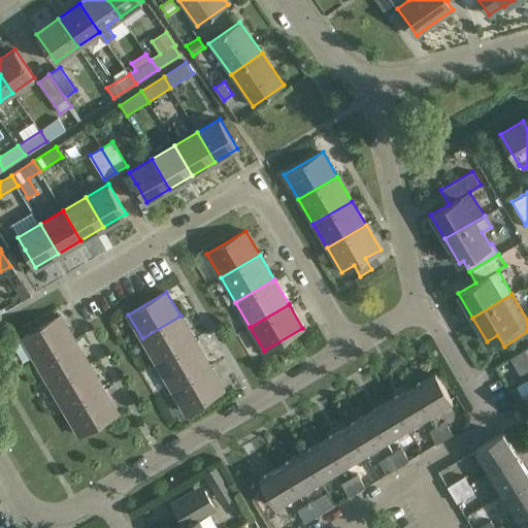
[(36,362),(74,339),(60,315),(22,337),(36,362)]
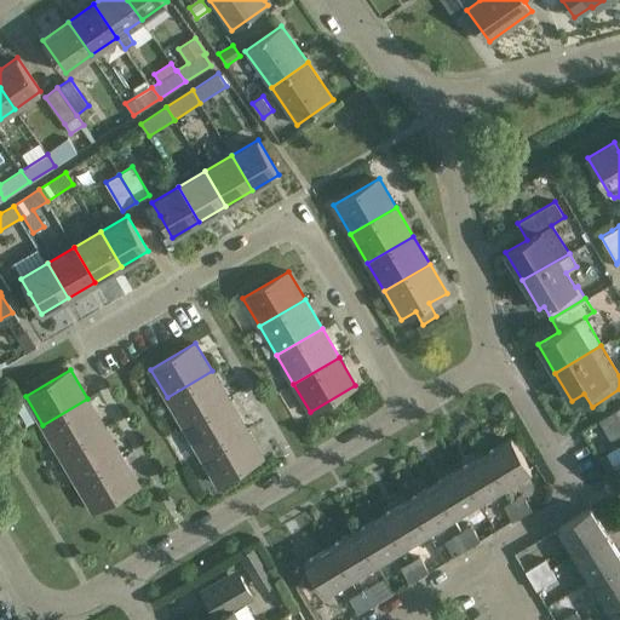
[(212,371),(167,397),(183,426),(229,400),(212,371)]
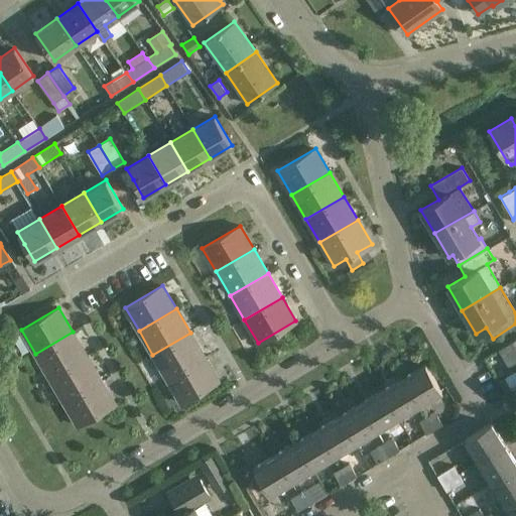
[(73,332),(35,354),(49,377),(87,355),(73,332)]
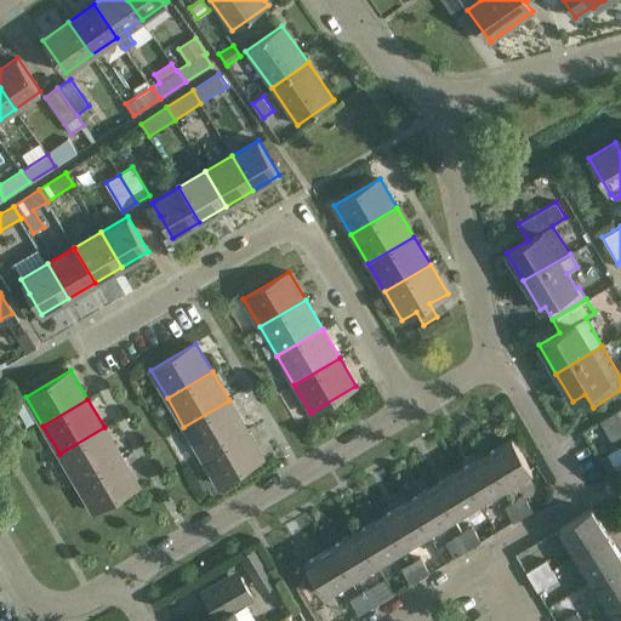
[(229,400),(183,427),(200,456),(246,429),(229,400)]
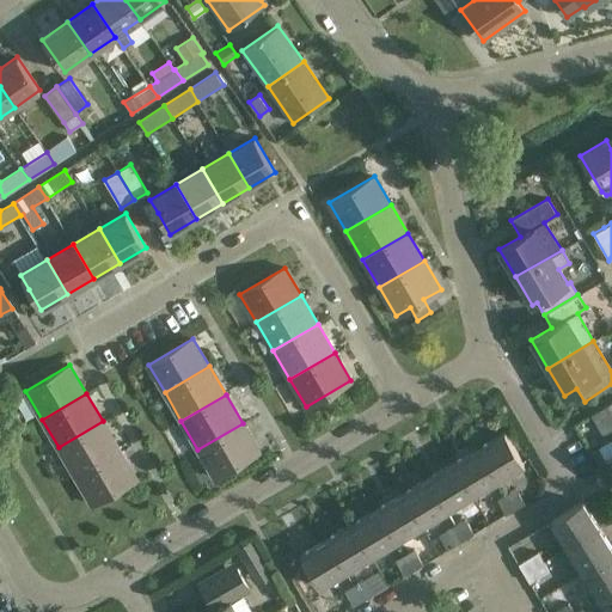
[(611,427),(611,416),(606,407),(589,415),(601,434),(611,427)]
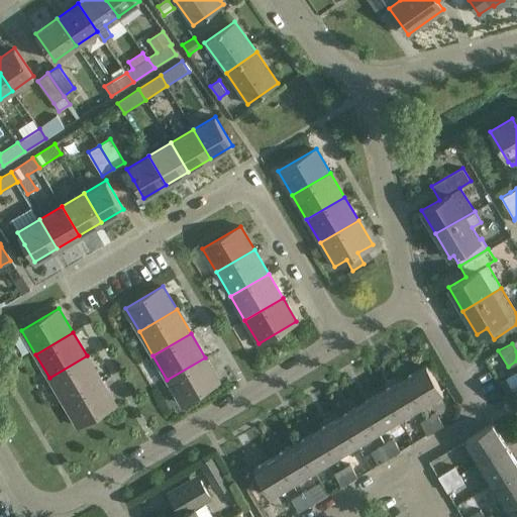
[(493,354),(486,358),(496,376),(503,372),(493,354)]
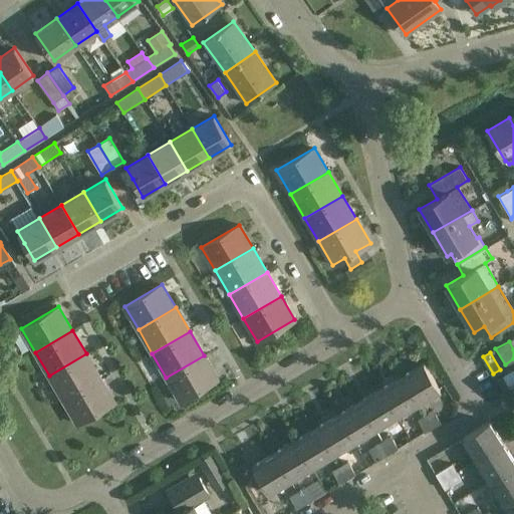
[(86,353),(49,375),(63,400),(100,377),(86,353)]
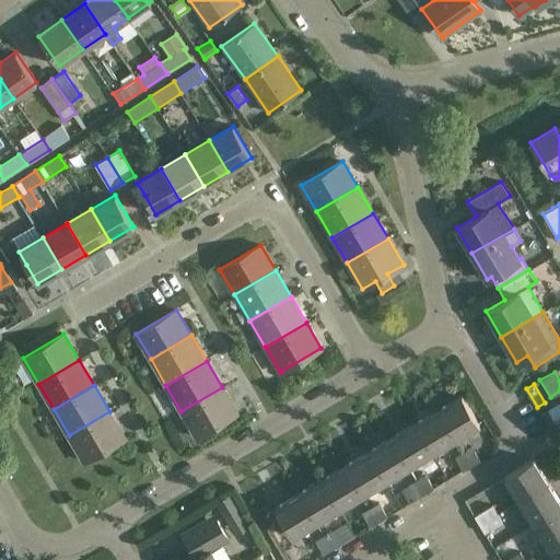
[(222,387),(181,411),(196,436),(237,412),(222,387)]
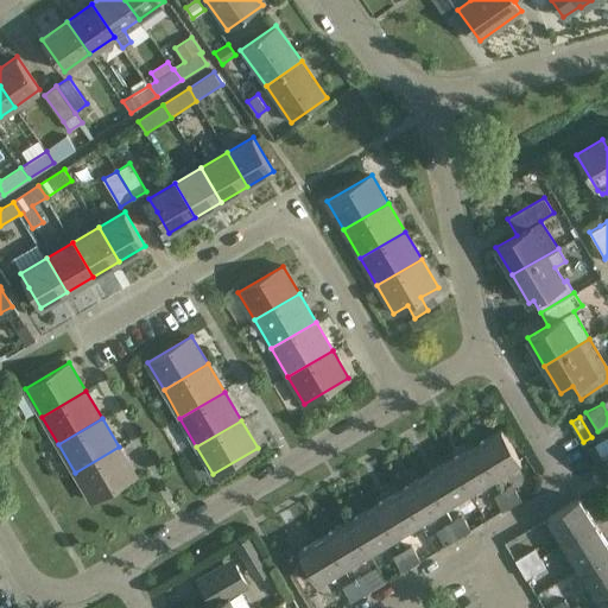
[(476,444),(495,476),(520,461),(501,429),(476,444)]
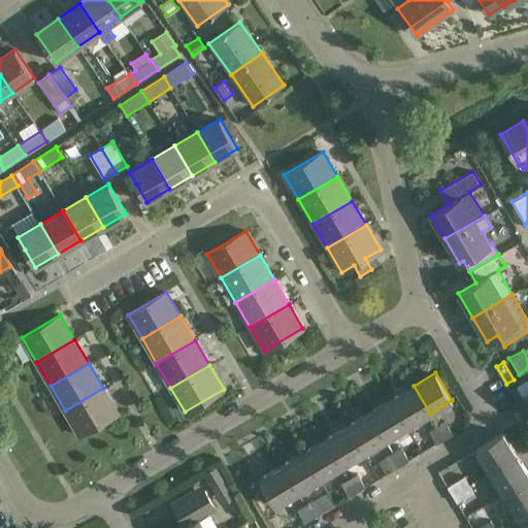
[(391,399),(407,426),(430,414),(414,386),(391,399)]
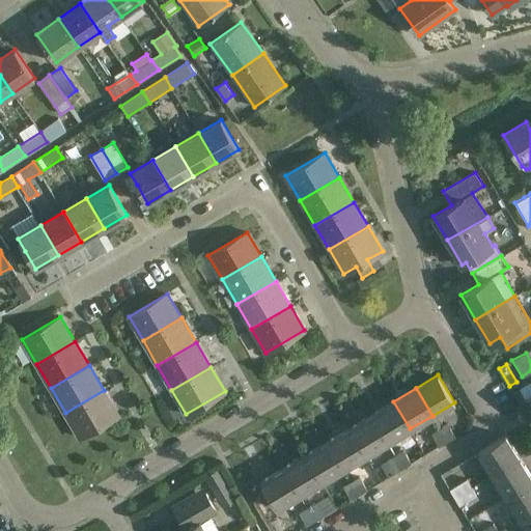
[(104,390),(65,413),(80,438),(118,415),(104,390)]
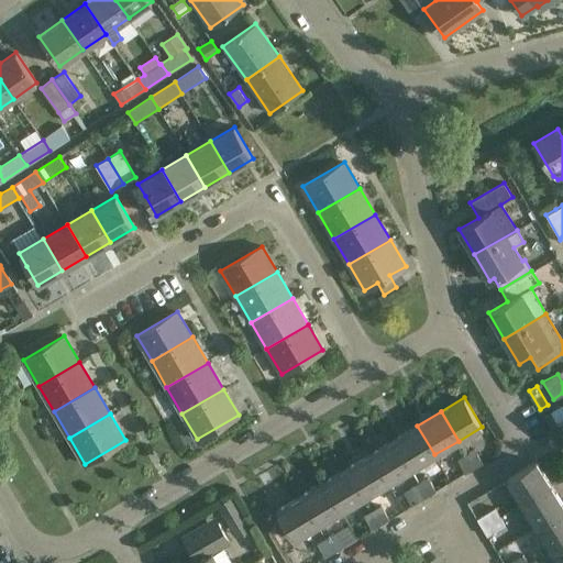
[(434,454),(417,426),(394,440),(411,468),(434,454)]
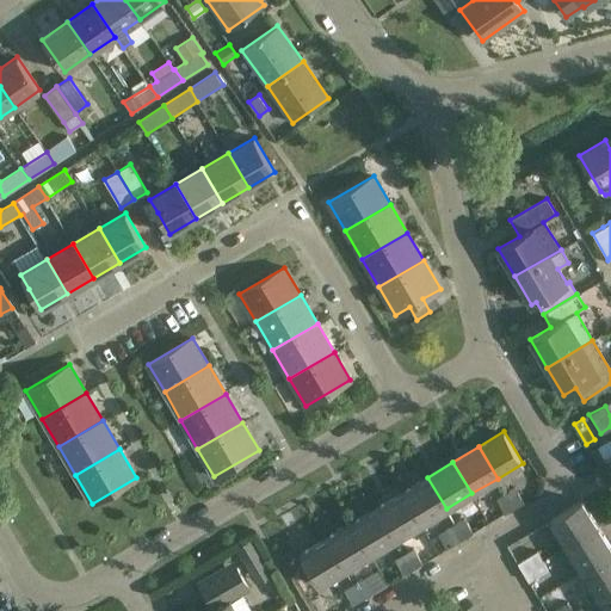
[(446,508),(427,477),(401,493),(420,524),(446,508)]
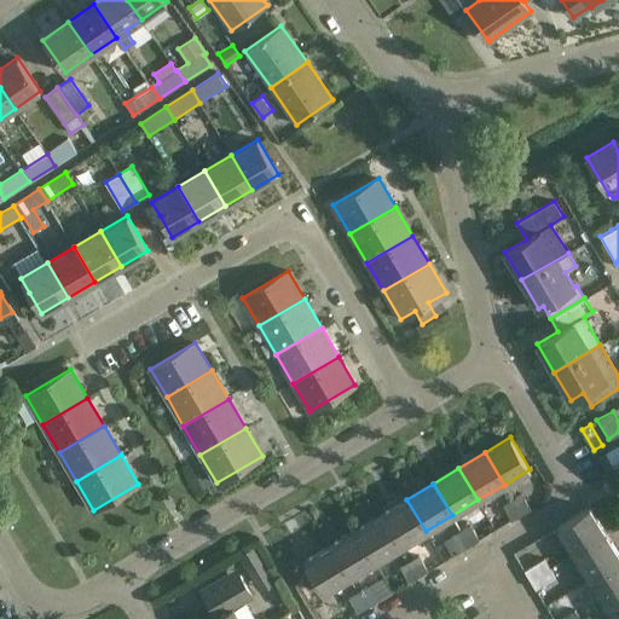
[(521,514),(531,508),(521,493),(512,499),(521,514)]
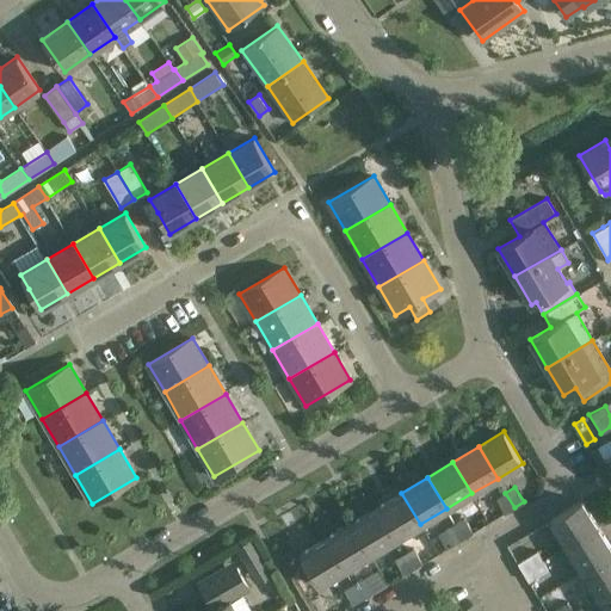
[(420,524),(401,493),(376,507),(395,539),(420,524)]
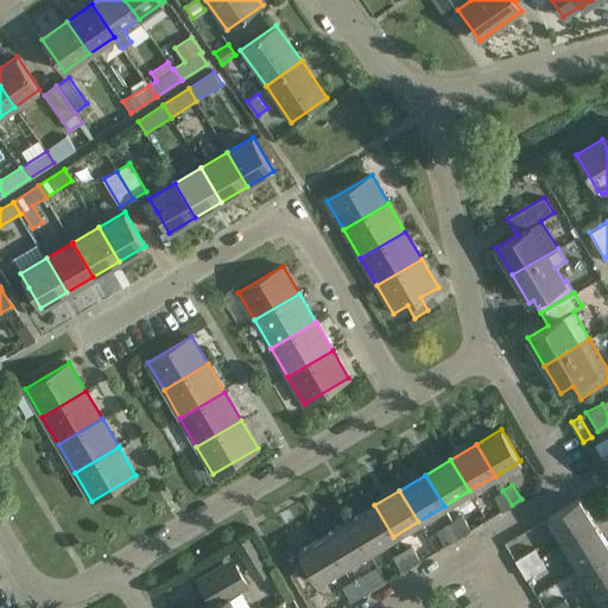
[(512,505),(502,491),(494,495),(502,511),(512,505)]
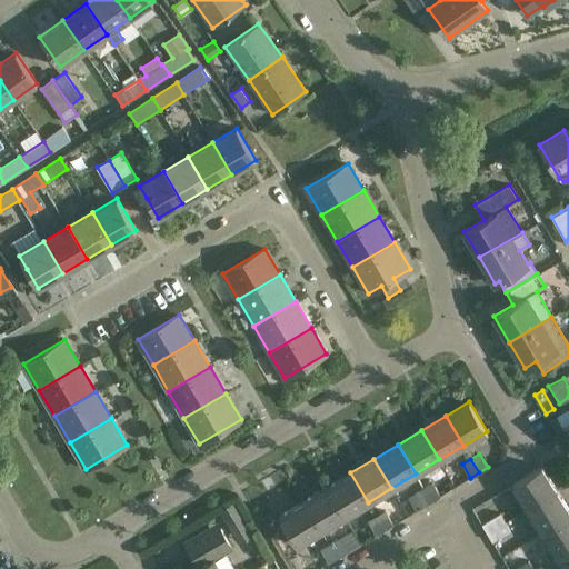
[(527,508),(556,490),(541,466),(512,485),(527,508)]
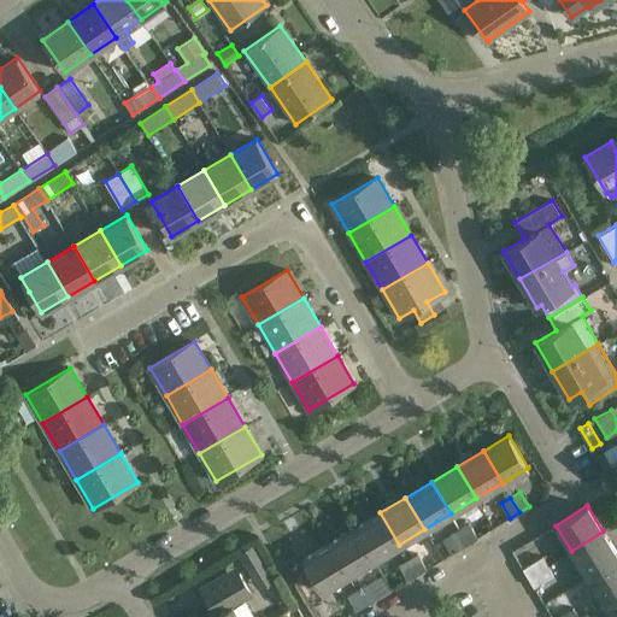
[(399,545),(380,512),(354,528),(372,559),(399,545)]
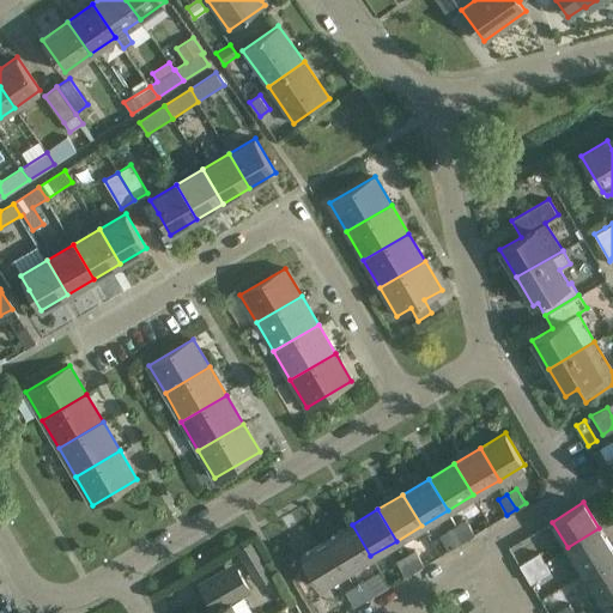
[(465,540),(474,534),(466,520),(456,525),(465,540)]
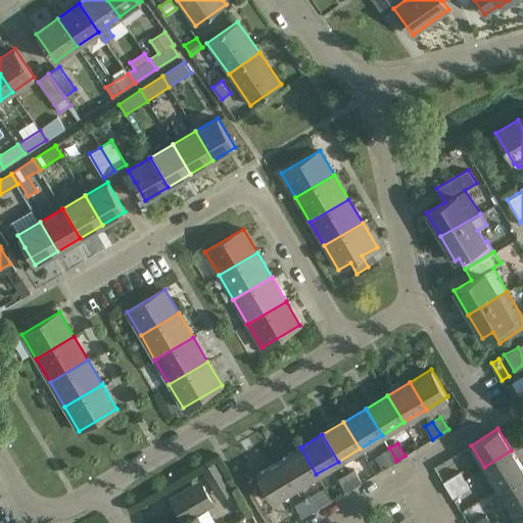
[(300,447),(278,461),(294,487),(316,474),(300,447)]
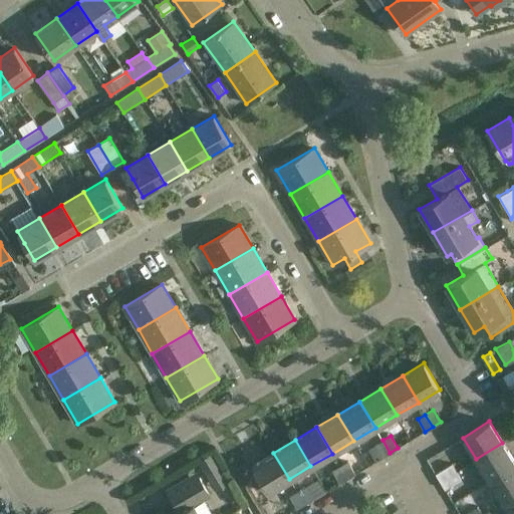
[(382,440),(374,445),(368,449),(375,461),(390,453),(382,440)]
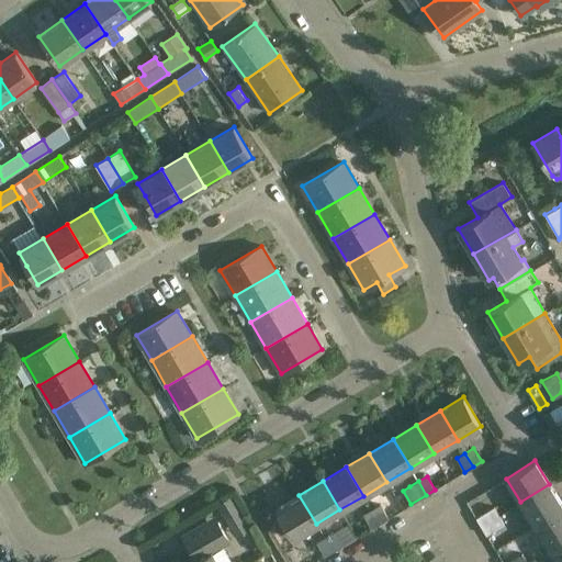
[(561,504),(549,484),(520,502),(535,525),(561,507),(561,504)]
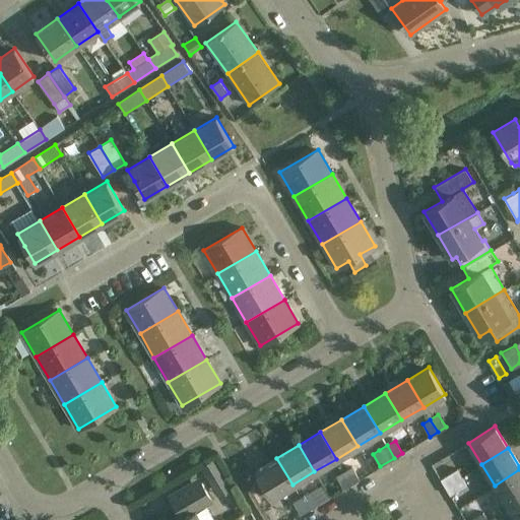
[(214,457),(200,466),(217,497),(233,488),(214,457)]
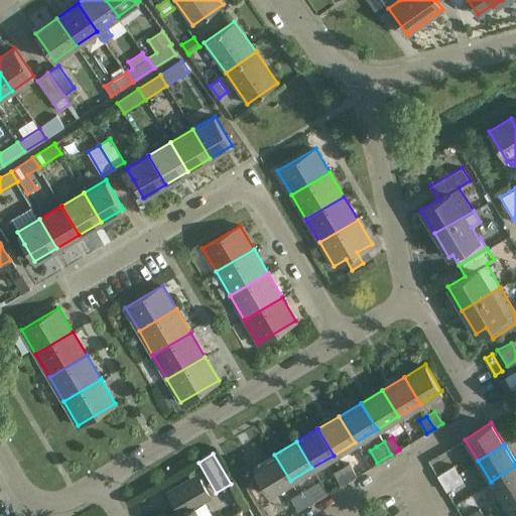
[(290,481),(274,455),(253,468),(269,494),(290,481)]
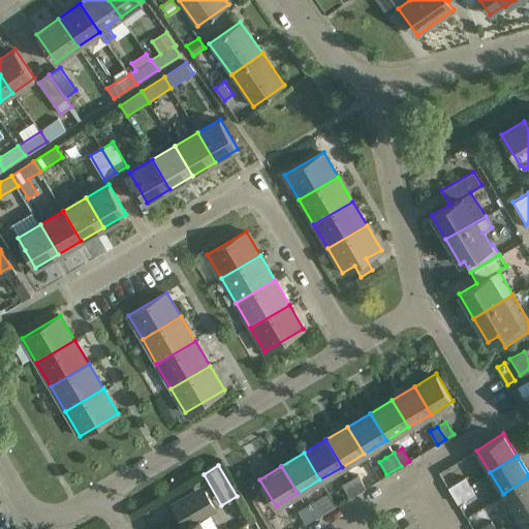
[(358,492),(365,488),(358,474),(349,479),(358,492)]
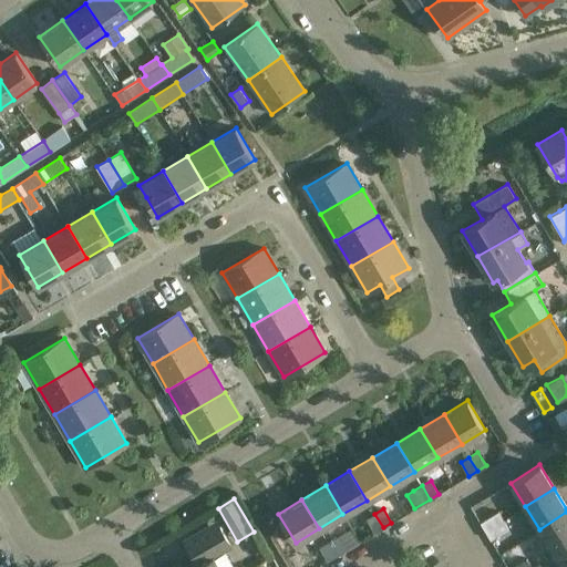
[(485,531),(503,519),(498,511),(480,522),(485,531)]
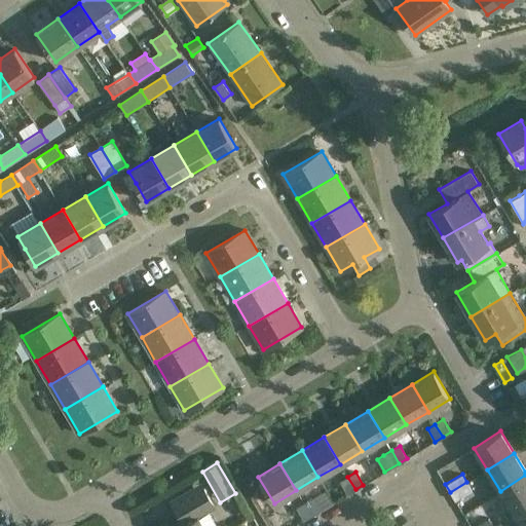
[(525,475),(500,491),(514,513),(525,505),(525,475)]
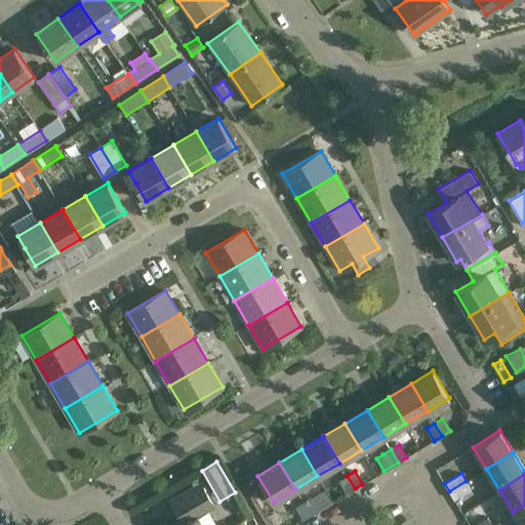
[(355,488),(347,476),(339,481),(347,493),(355,488)]
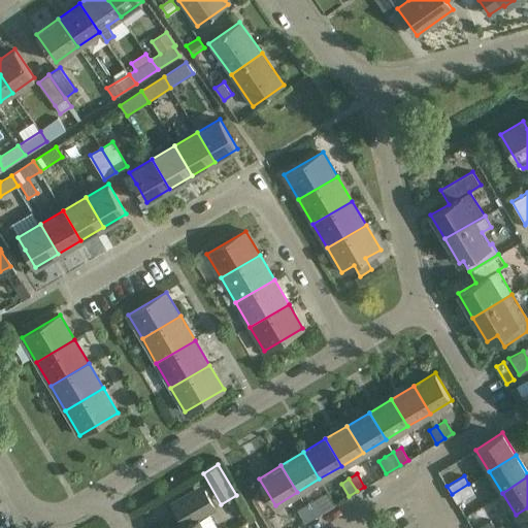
[(468,484),(452,494),(457,502),(473,492),(468,484)]
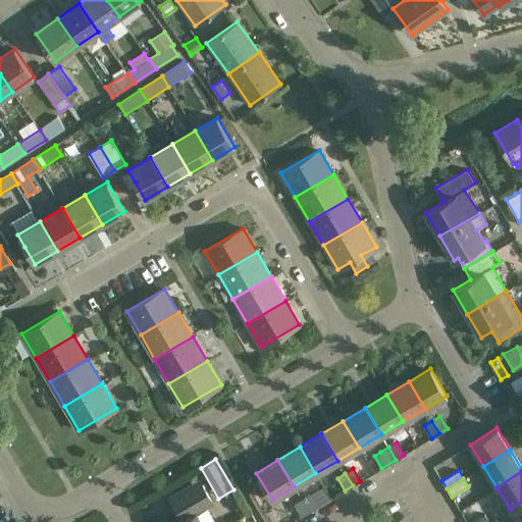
[(178,521),(213,521),(205,507),(212,503),(206,491),(177,509),(184,519),(178,521)]
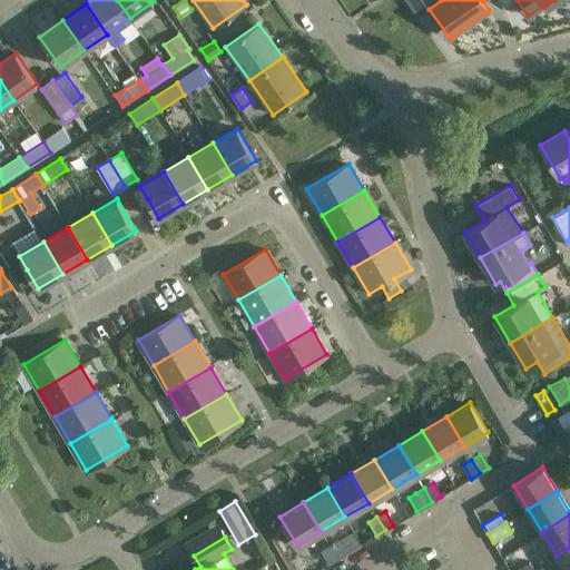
[(337,559),(346,553),(338,540),(330,546),(337,559)]
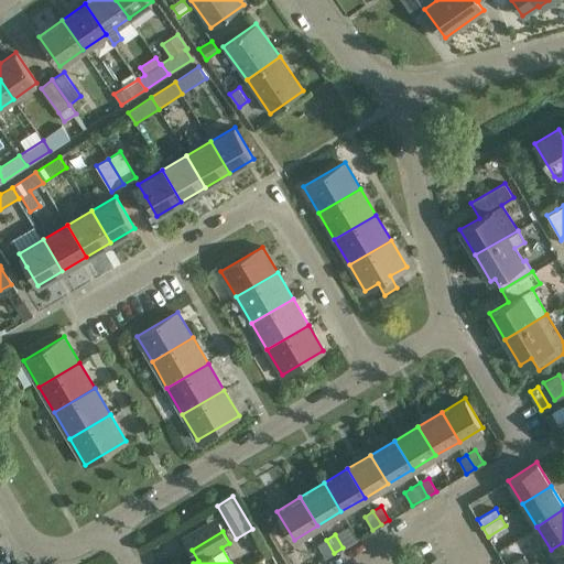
[(334,553),(326,540),(317,544),(325,557),(334,553)]
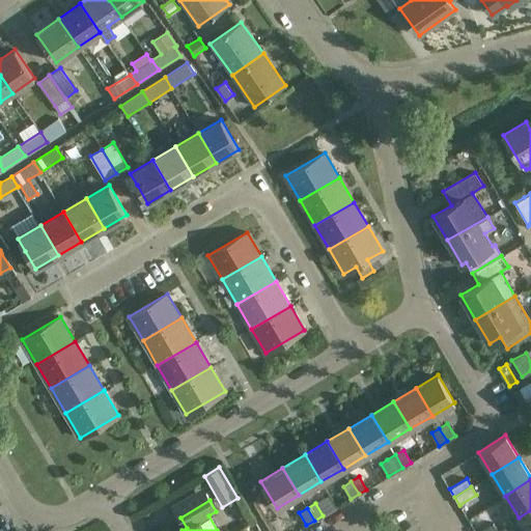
[(527,530),(530,530),(530,510),(519,518),(527,530)]
